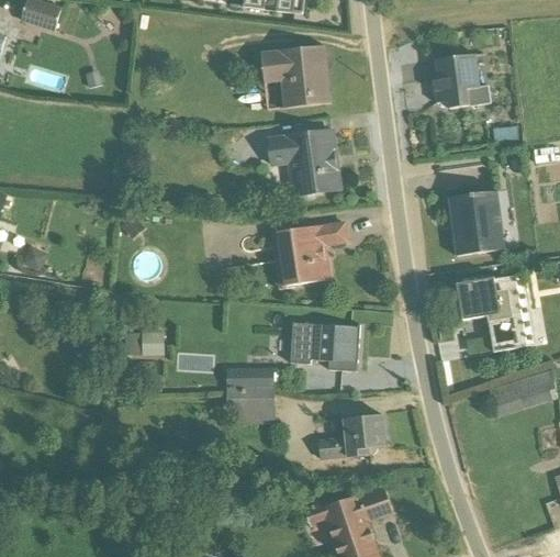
[(26,0),(20,21),(53,30),(60,7),(38,0),(26,0)]
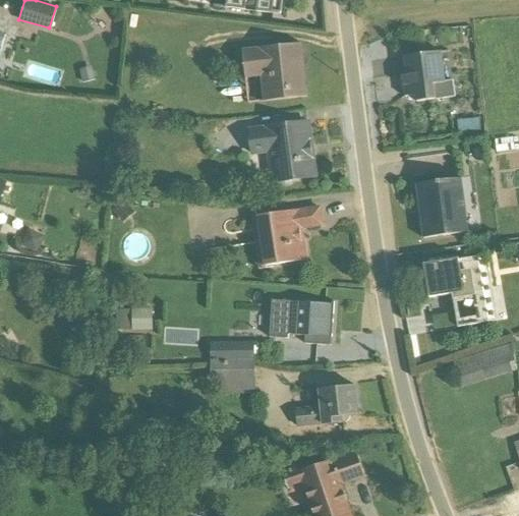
[(226,0),(225,6),(279,13),(280,0),(226,0)]
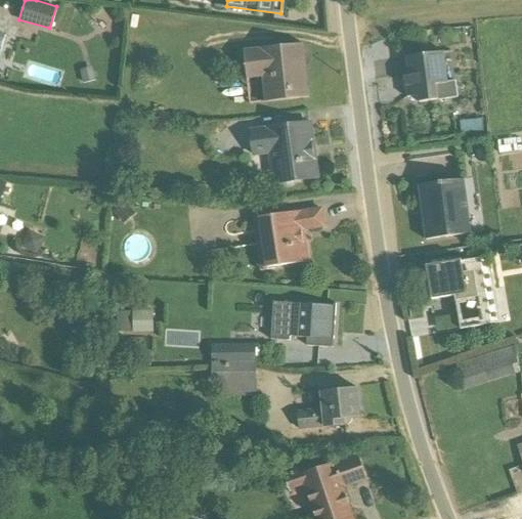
[(263,100),(307,95),(301,42),(242,47),(244,69),(245,77),(260,76),(263,100)]
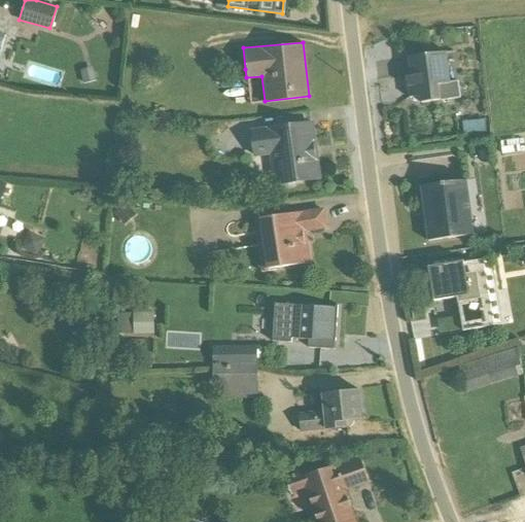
[(445,50),(407,56),(409,74),(405,74),(408,96),(419,94),(420,101),(458,96),(456,79),(449,80),(445,50)]
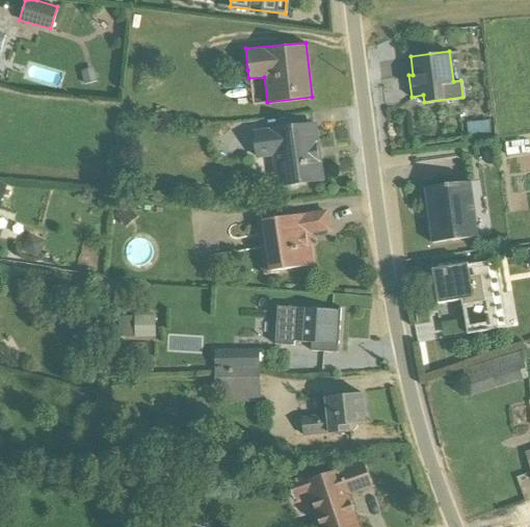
[(96,80),(93,66),(80,69),(83,83),(96,80)]
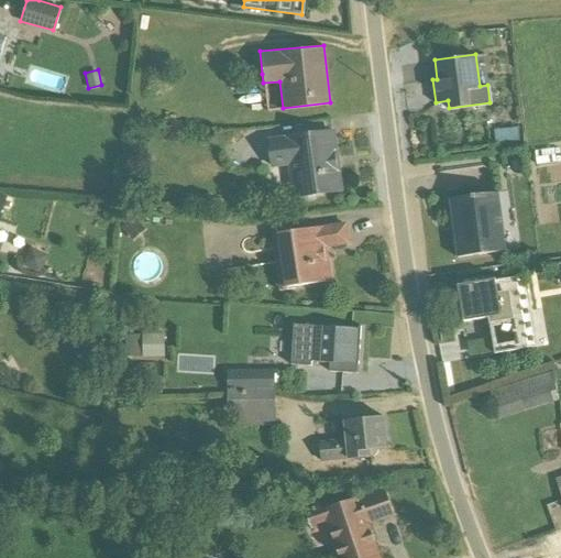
[(492,128),(493,141),(517,138),(516,126),(492,128)]
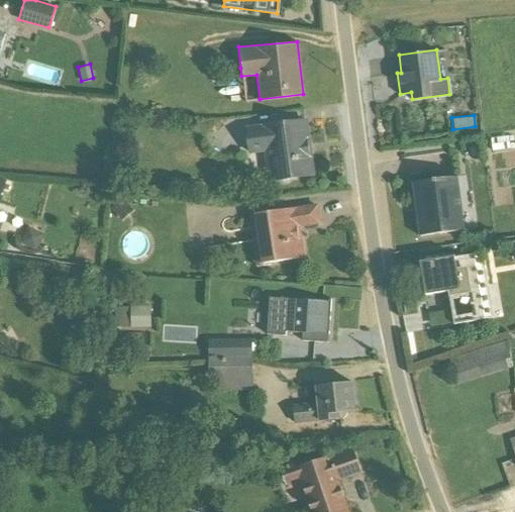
[(304,118),(244,126),(248,152),(263,150),(266,180),(311,174),(309,151),(308,152),(306,140),(307,140),(304,118)]
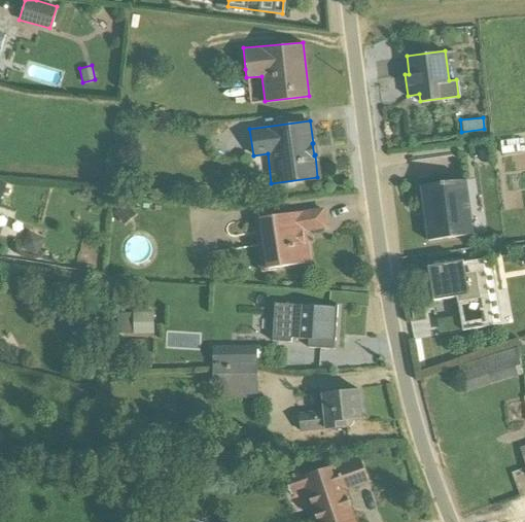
[(427,239),(473,233),(465,177),(419,184),(422,202),(425,202),(427,217),(423,218),(427,239)]
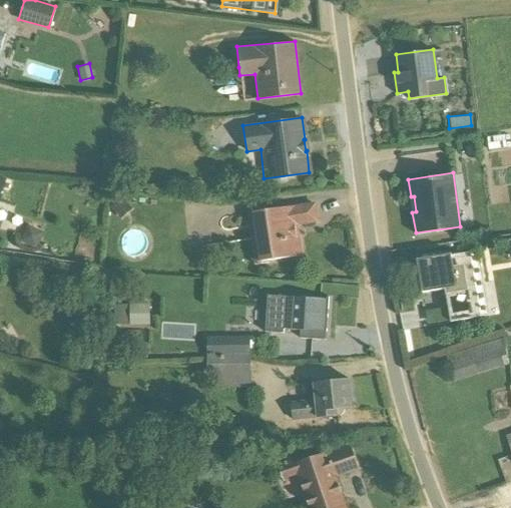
[(245,211),(253,262),(302,255),(297,223),(318,220),(315,200),(294,203),(294,204),(245,211)]
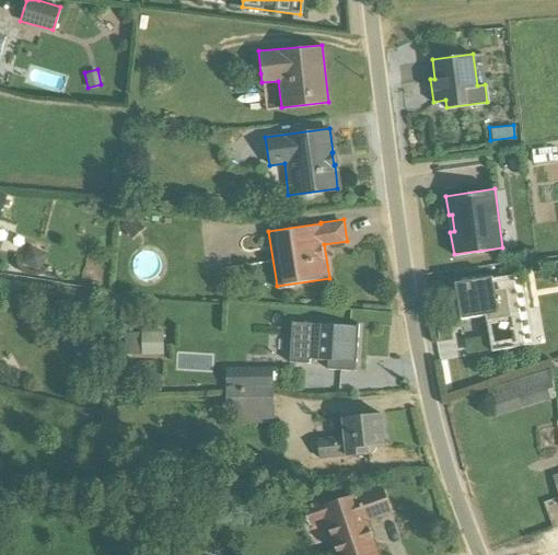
[(42,252),(24,244),(16,261),(33,268),(42,252)]
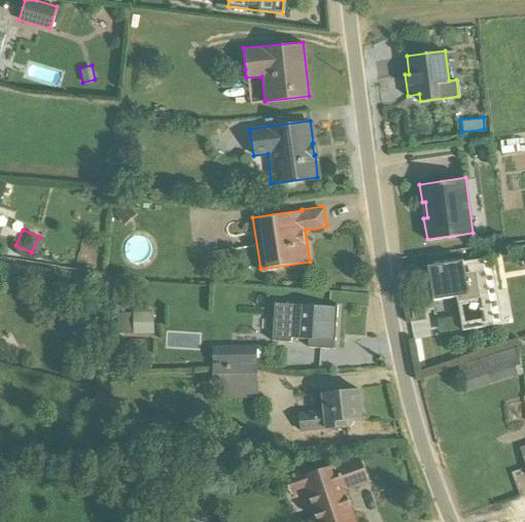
[(488,254),(427,265),(432,299),(456,294),(461,328),(499,322),(488,254)]
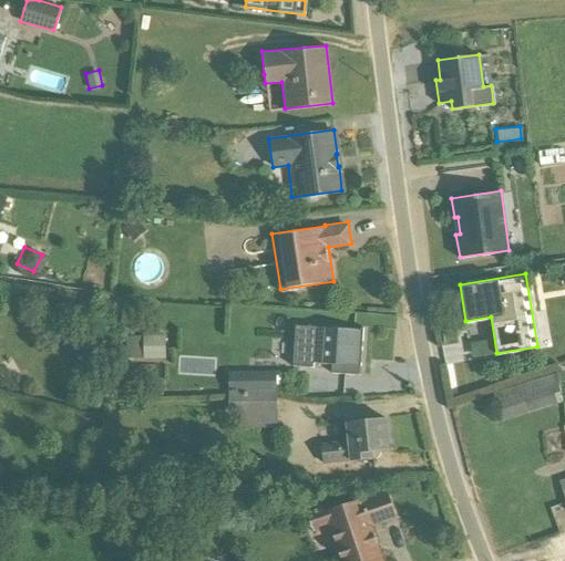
[(295,323),(293,364),(311,365),(311,363),(330,364),(330,372),(360,373),(362,328),(295,323)]
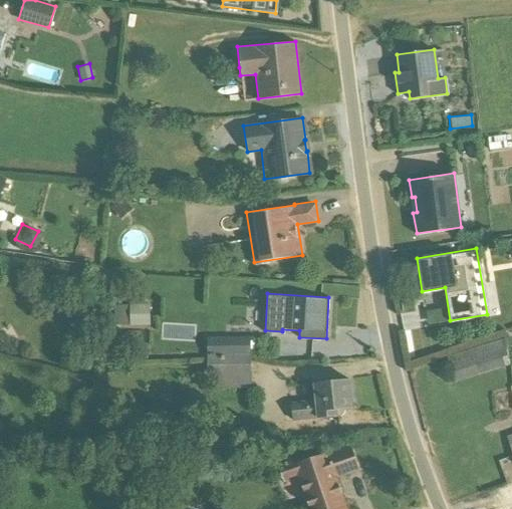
[(129,322),(130,300),(119,300),(119,322),(129,322)]
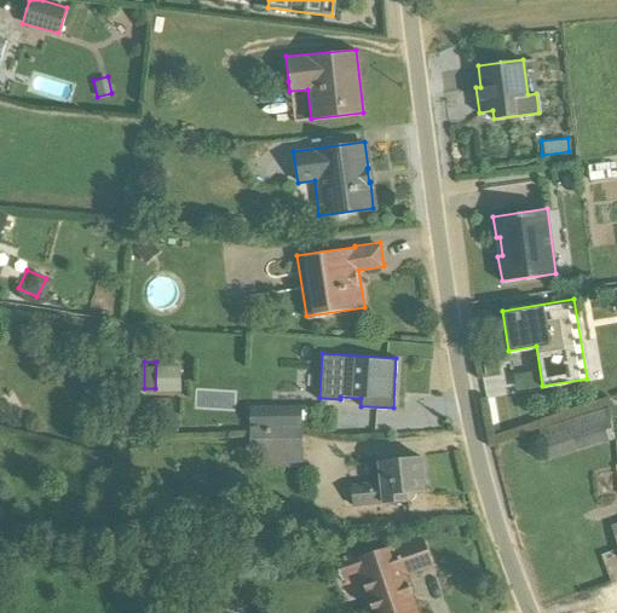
[(157,362),(157,387),(182,387),(180,362),(157,362)]
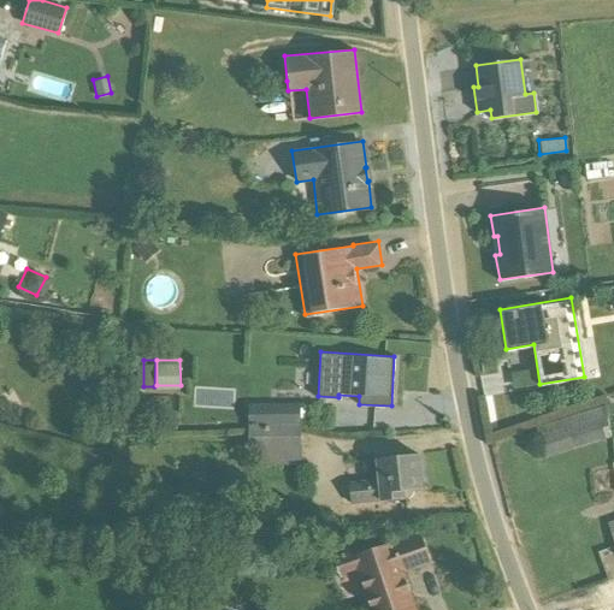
[(300,463),(300,425),(300,402),(247,403),(247,424),(247,445),(260,446),(260,463),(300,463)]
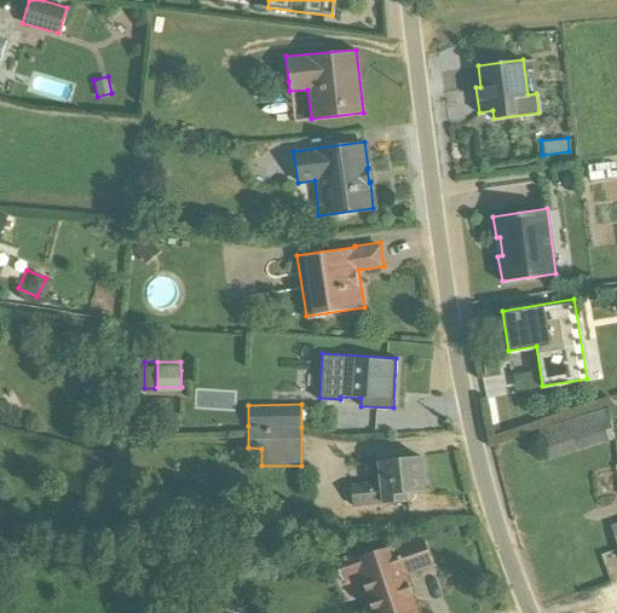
[(536,427),(547,458),(611,438),(606,405),(536,427)]
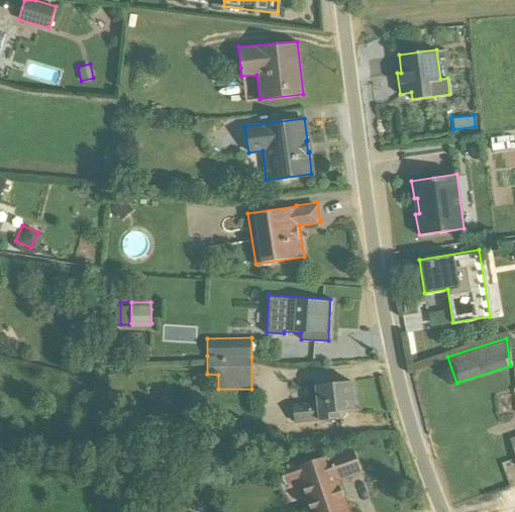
[(292,403),(294,422),(339,417),(338,411),(354,410),(351,380),(314,384),(315,400),(292,403)]
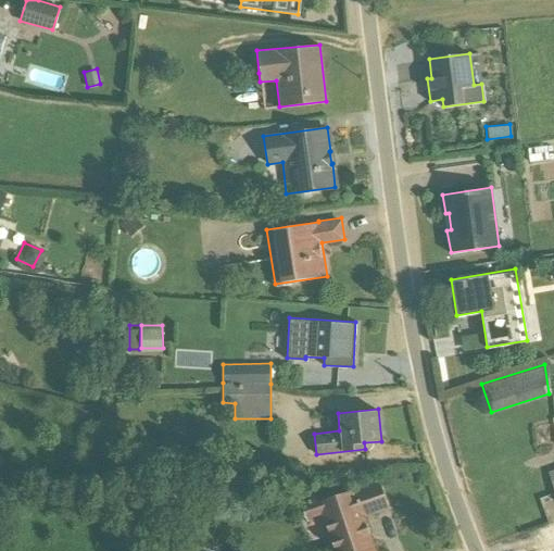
[(323,515),(334,550),(376,550),(364,516),(388,508),(389,508),(379,478),(337,492),(335,489),(300,501),(306,521),(323,515)]
